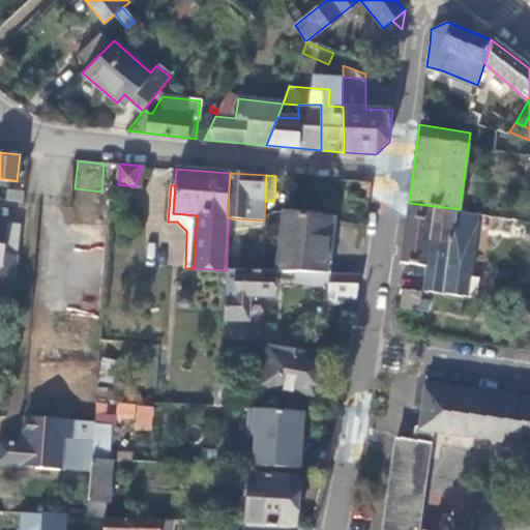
[(0,199),(23,201),(24,192),(0,188),(0,199)]
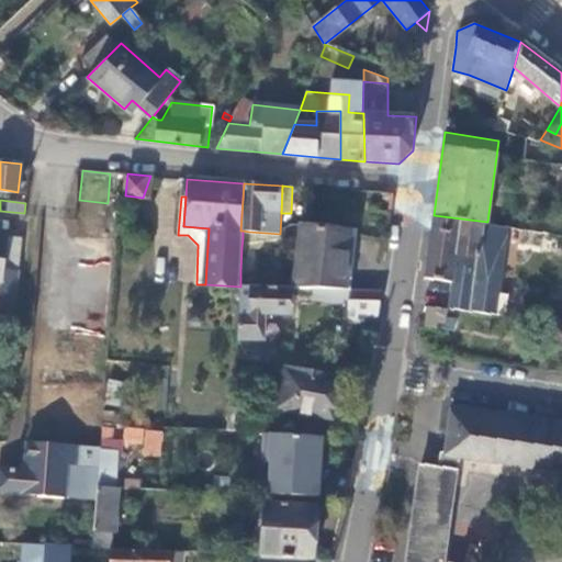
[(429,245),(424,277),(448,280),(467,282),(468,279),(503,283),(510,242),(513,226),(486,223),(487,222),(434,215),(429,245)]
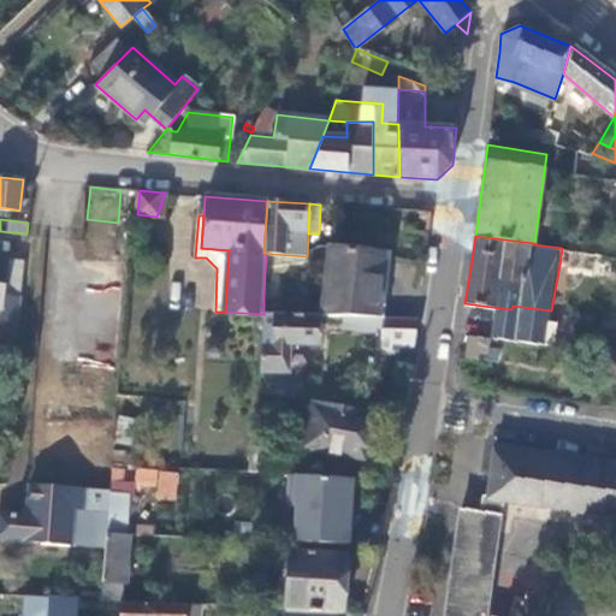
[(321,317),(355,318),(379,318),(384,282),(386,256),(331,248),(321,317)]
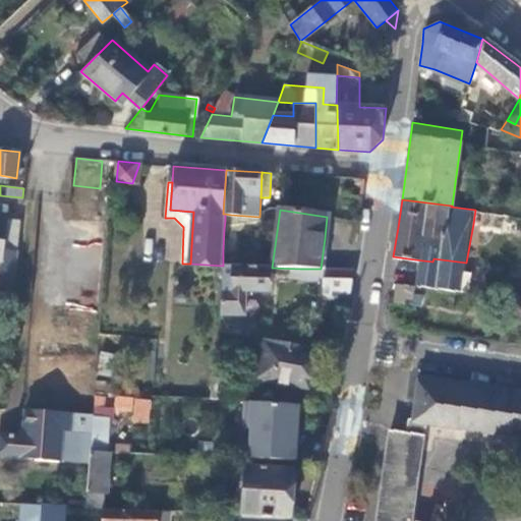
[(0,284),(15,286),(18,248),(3,247),(6,220),(6,216),(0,215),(0,284)]
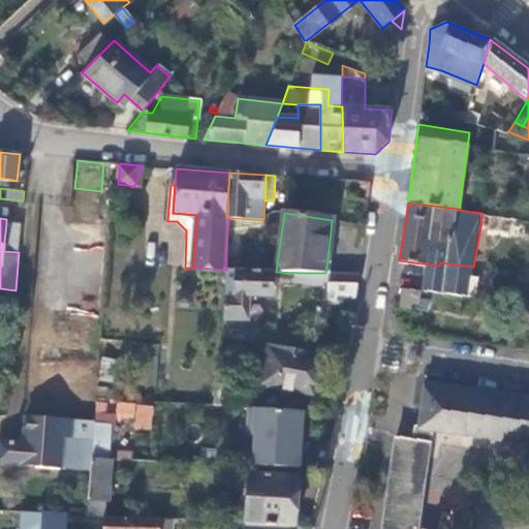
[(6,223),(3,251),(19,252),(21,225),(6,223)]
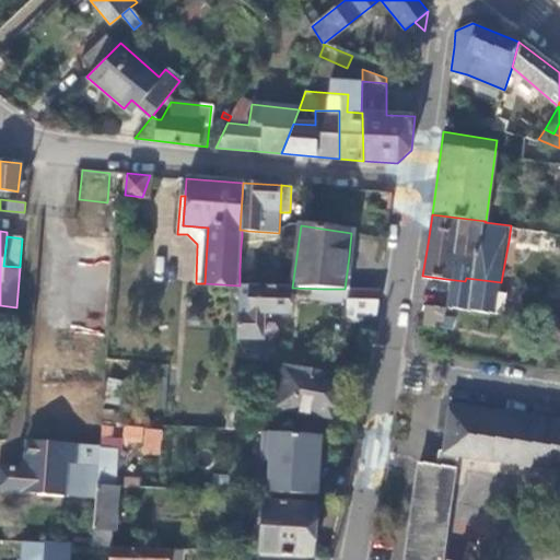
[(247,237),(242,237),(241,246),(257,247),(258,238),(247,237)]
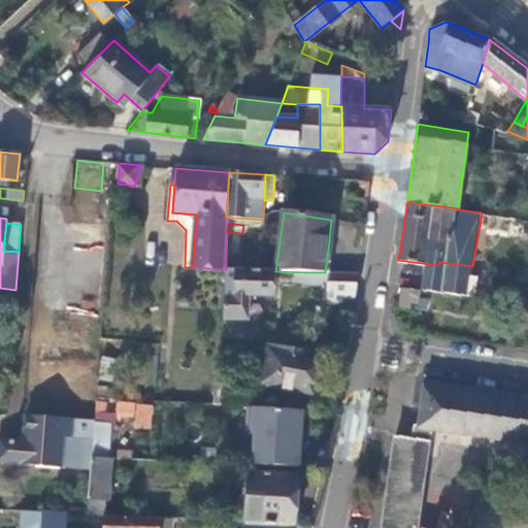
[(242,233),(227,232),(226,255),(261,257),(262,235),(242,233)]
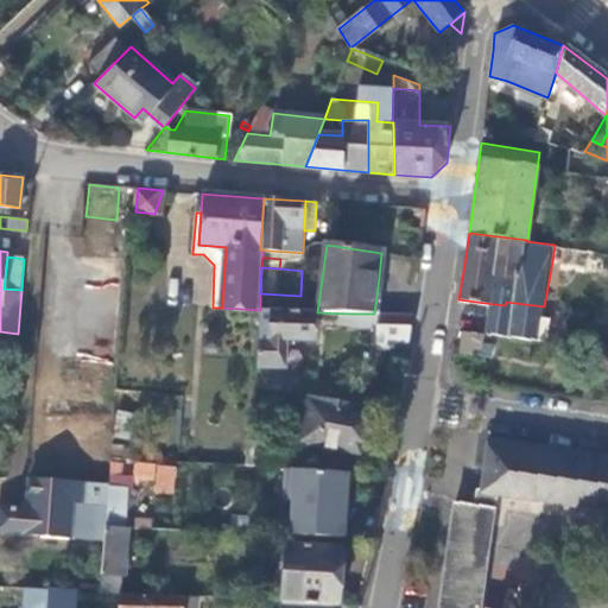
[(301,296),(260,293),(260,310),(301,311),(301,296)]
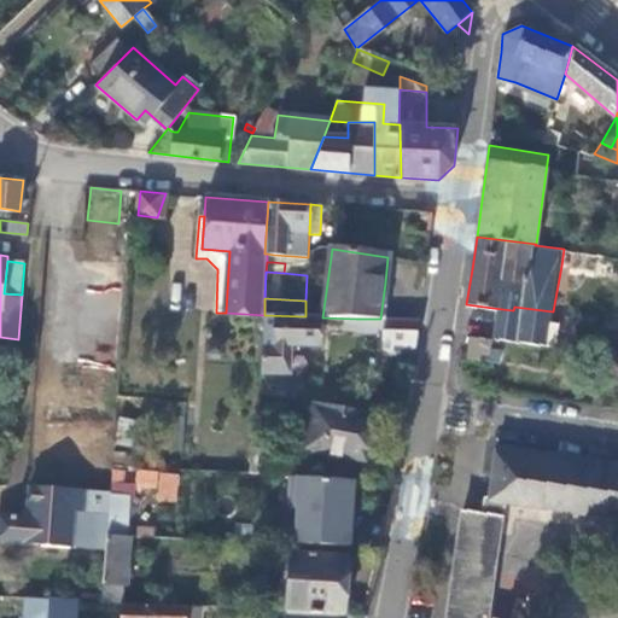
[(513,310),(493,308),(490,322),(488,337),(490,338),(560,347),(564,314),(553,312),(514,307),(513,310)]
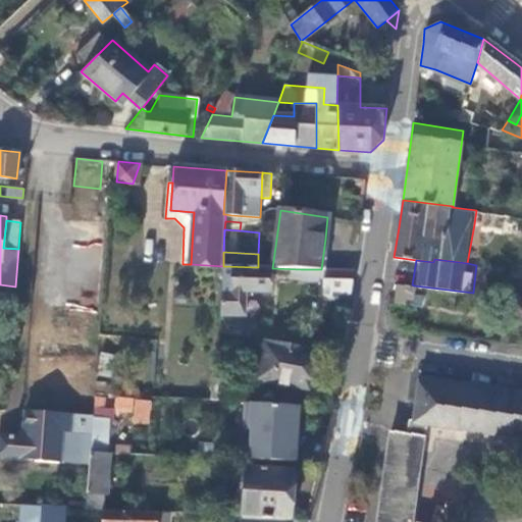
[(258,267),(222,266),(220,315),(244,316),(245,292),(269,292),(270,268),(258,267)]
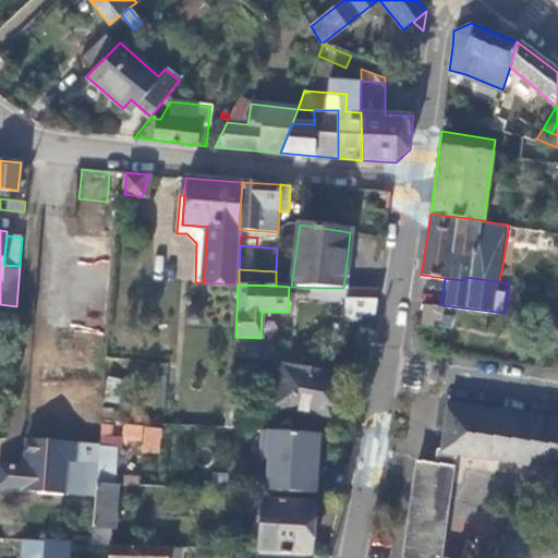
[(344,289),(323,288),(322,301),(346,303),(344,320),(364,322),(364,327),(373,328),(374,320),(378,290),(344,289)]
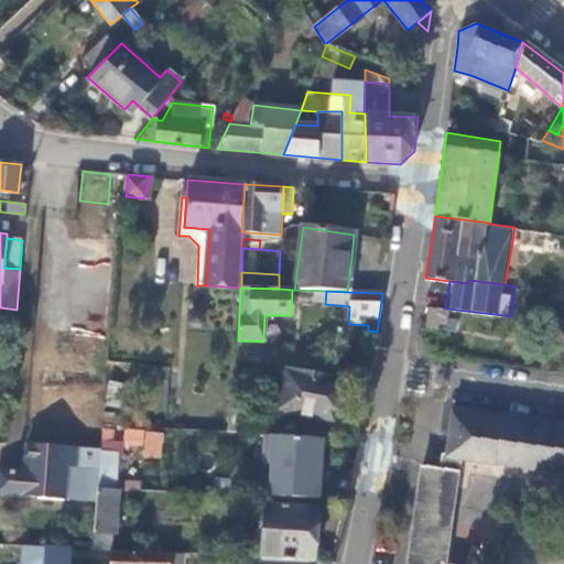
[(430,305),(427,326),(445,328),(447,308),(445,307),(430,305)]
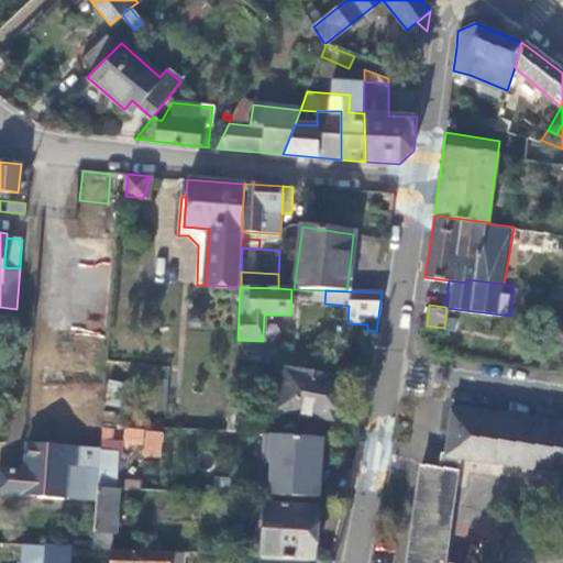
[(335,404),(340,378),(284,366),(279,390),(274,388),(268,415),(284,418),(285,411),(332,419),(335,404)]
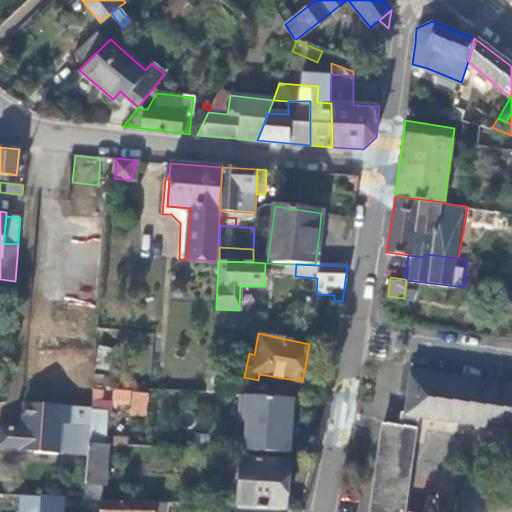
[(401,426),(383,423),(370,511),(404,511),(417,415),(511,427),(511,381),(412,369),(409,390),(406,413),(403,413),(401,426)]
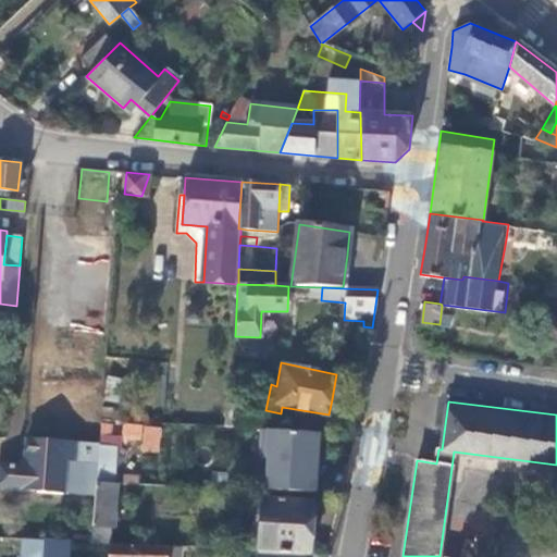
[(160,449),(161,425),(123,423),(121,447),(160,449)]
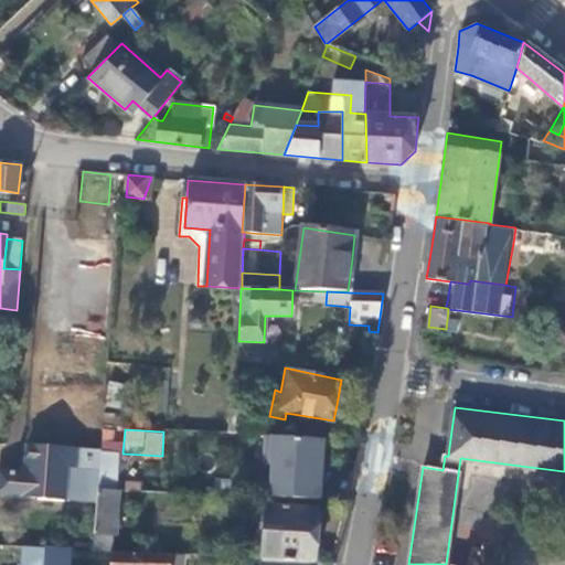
[(322,439),(266,436),(264,465),(272,465),(269,497),(318,499),(322,439)]
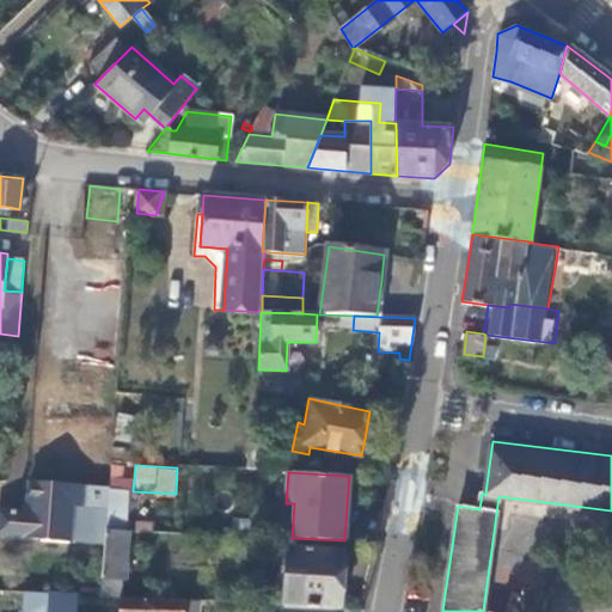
[(109,487),(29,481),(26,510),(0,507),(0,534),(68,540),(72,505),(108,506),(109,490),(109,487)]
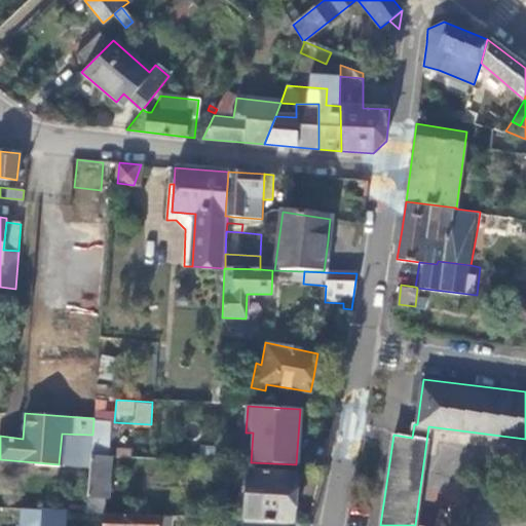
[(92,435),(90,455),(106,455),(109,422),(94,421),(92,435)]
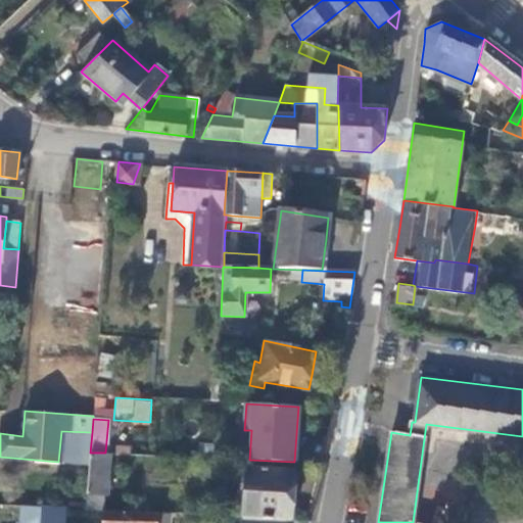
[(106,494),(109,454),(105,453),(90,453),(85,509),(101,510),(102,493),(106,494)]
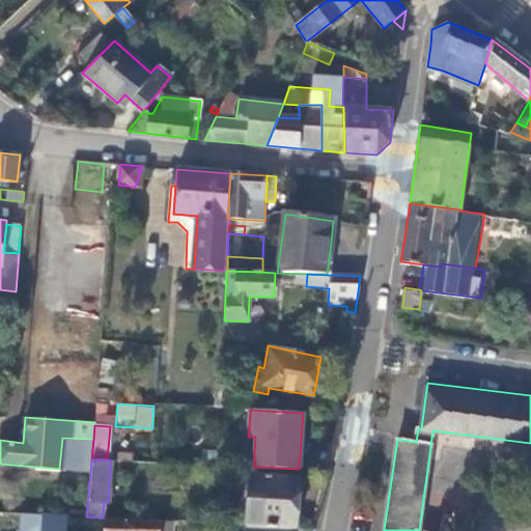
[(289,528),(296,529),(297,500),(299,478),(249,476),(246,525),(289,528)]
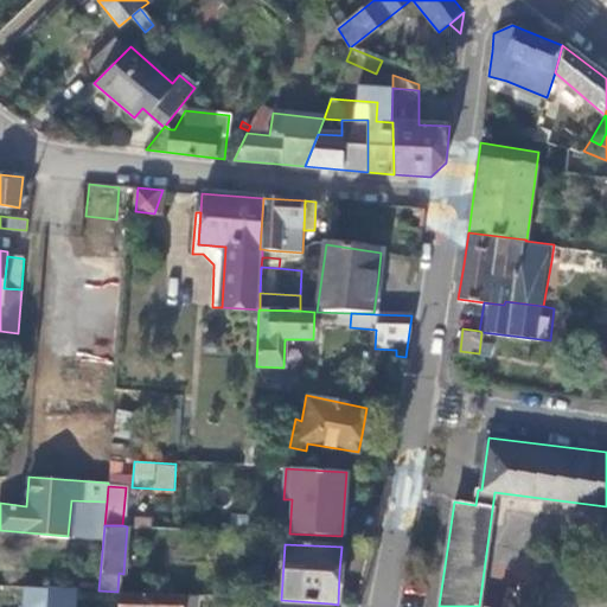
[(38,606),(43,606),(45,587),(21,586),(20,606),(38,606)]
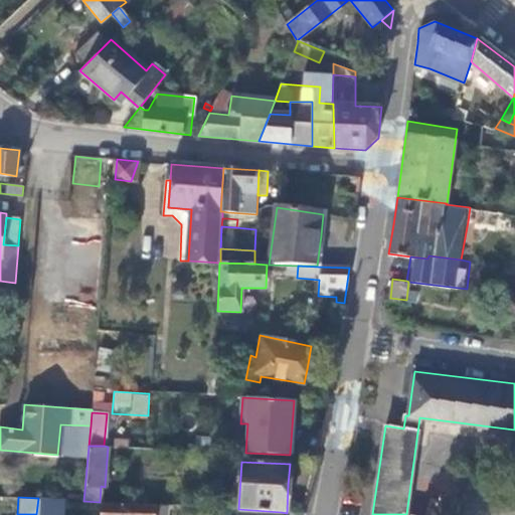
[(62,514),(64,500),(38,498),(36,514),(62,514)]
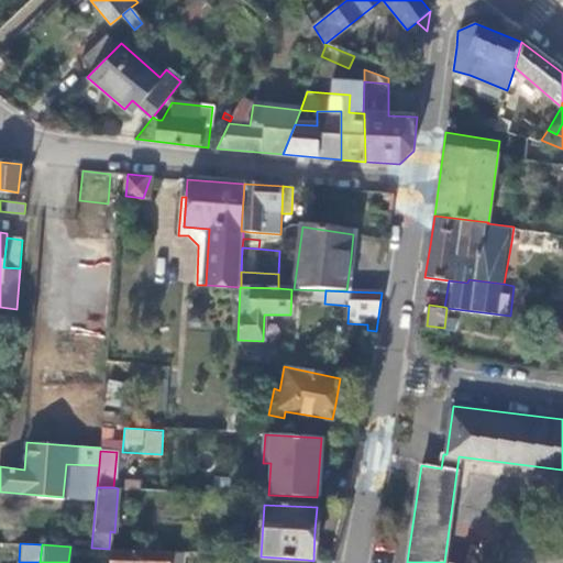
[(169,562),(170,551),(110,550),(109,562),(169,562)]
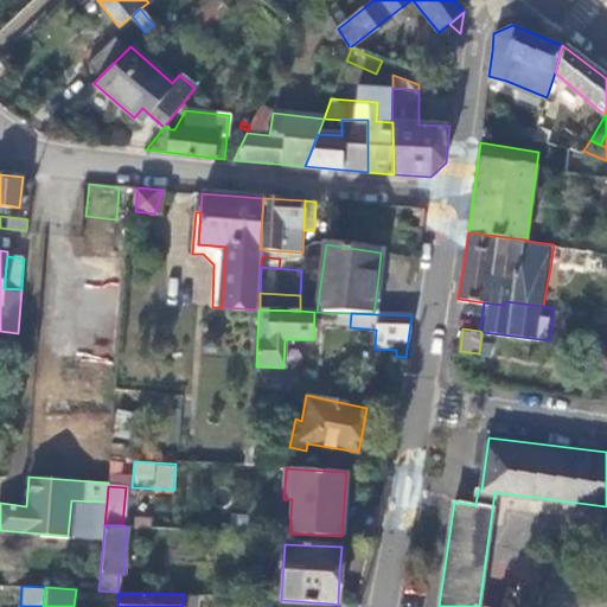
[(184,594),(183,606),(198,606),(199,594),(184,594)]
